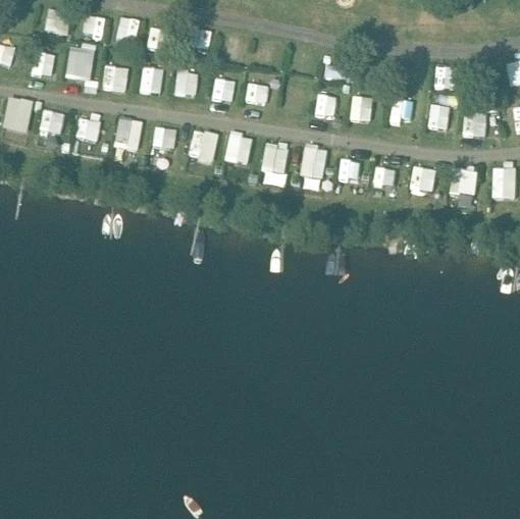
[(66,34),(68,11),(44,10),(43,33),(66,34)]
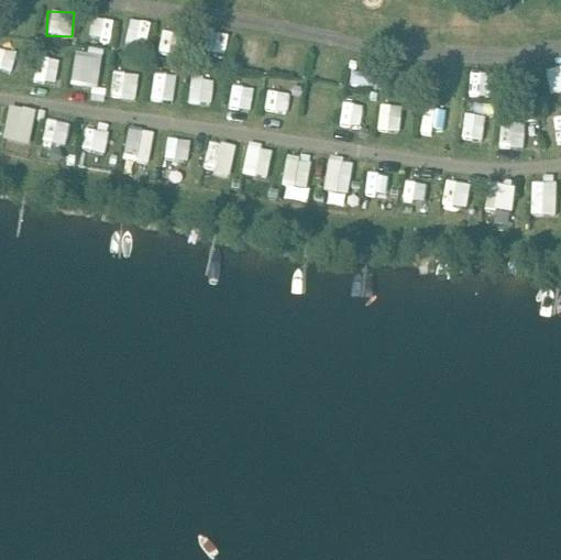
[(154,51),(169,52),(169,31),(155,31),(154,51)]
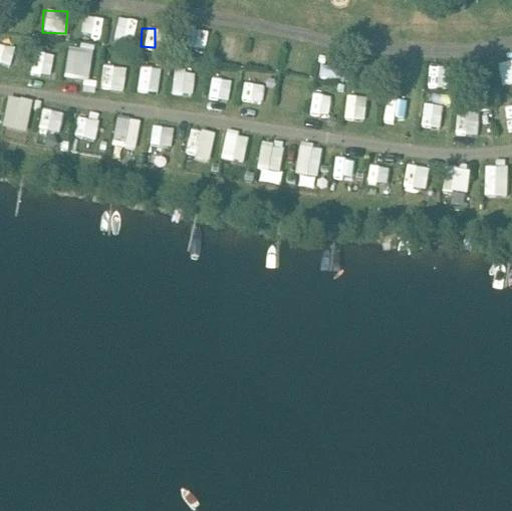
[(0,60),(10,62),(13,45),(0,42),(0,60)]
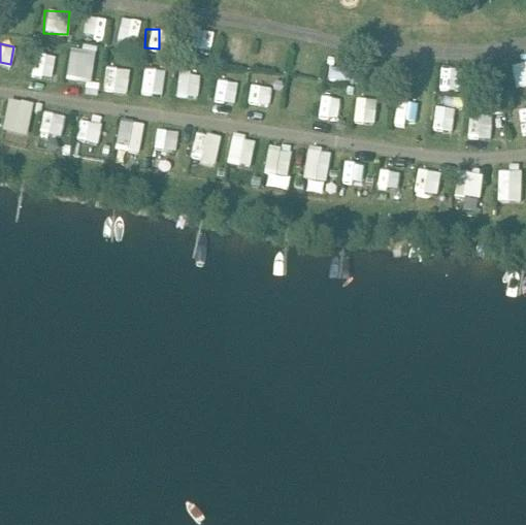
[(90,84),(94,51),(68,47),(64,79),(90,84)]
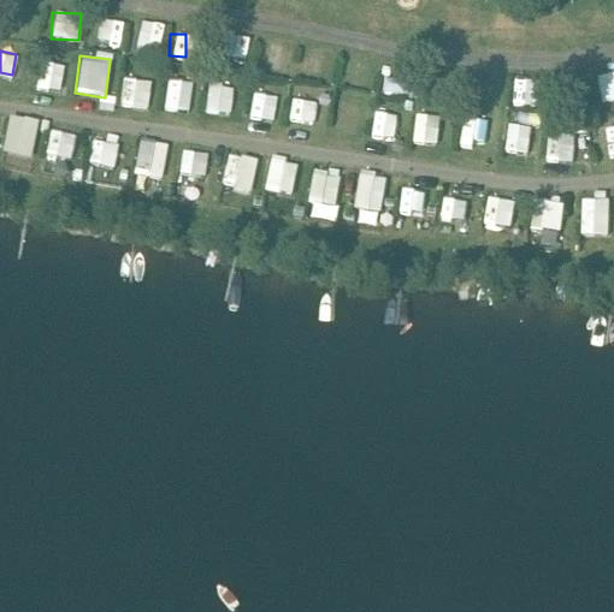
[(58,81),(57,57),(43,57),(45,82),(58,81)]
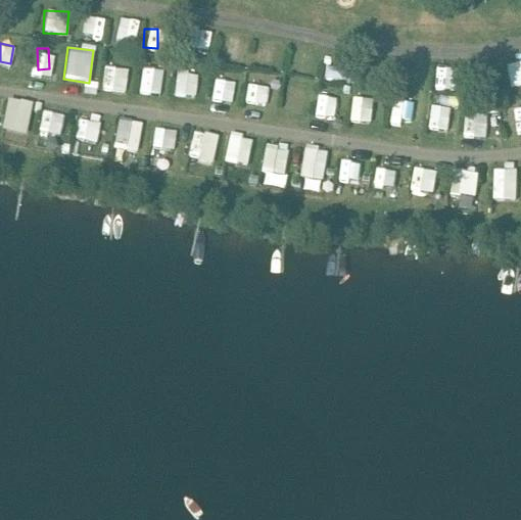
[(99,88),(123,91),(126,67),(102,65),(99,88)]
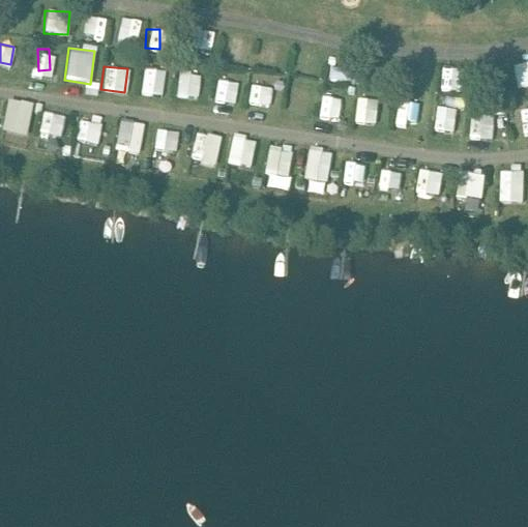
[(142,90),(154,90),(153,70),(141,71),(142,90)]
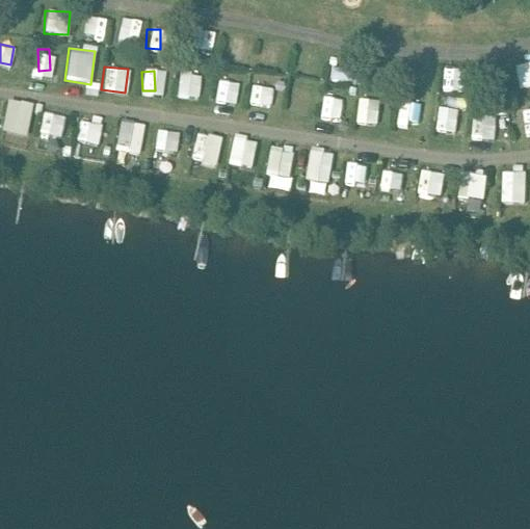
[(177,74),(177,97),(206,97),(206,74),(177,74)]
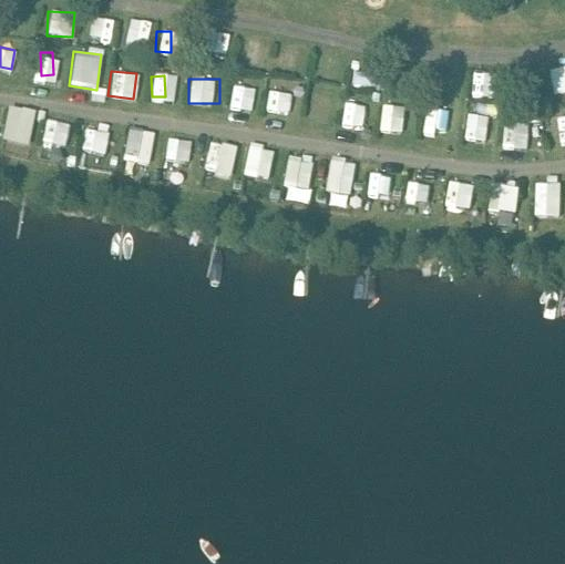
[(289,103),(304,102),(304,79),(265,80),(266,112),(290,111),(289,103)]
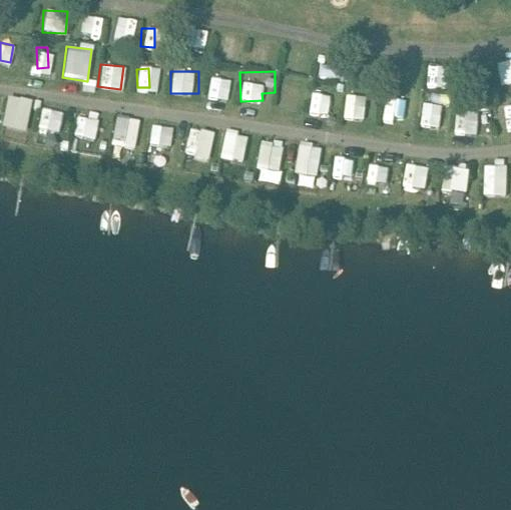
[(206,98),(231,99),(232,78),(207,77),(206,98)]
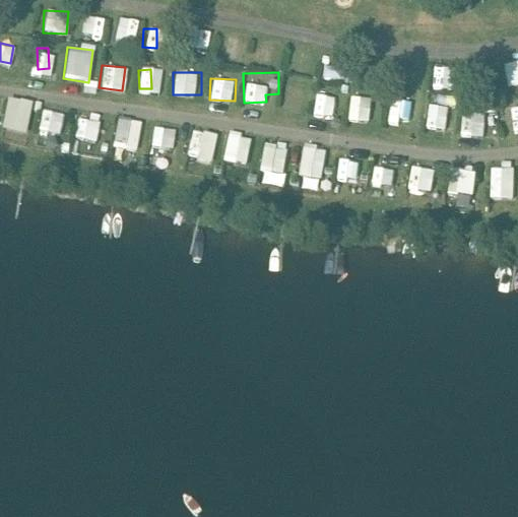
[(369,123),(372,98),(352,95),(349,120),(369,123)]
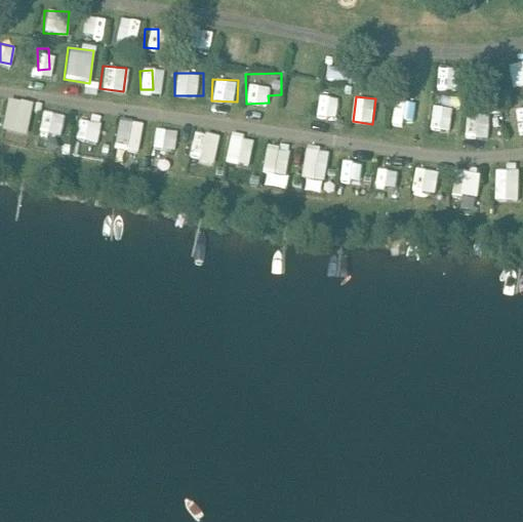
[(4,131),(29,133),(32,101),(6,98),(4,131)]
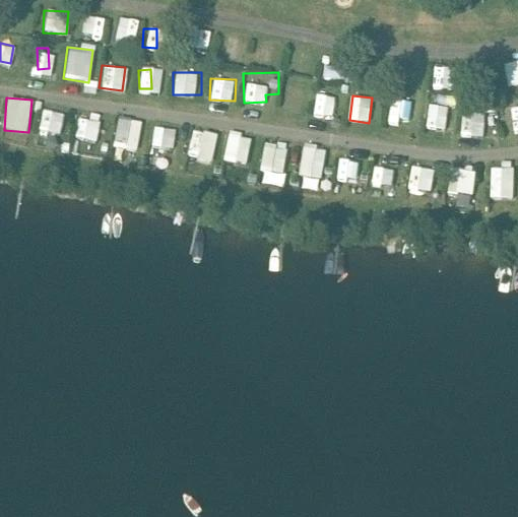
[(426,133),(448,134),(449,100),(427,99),(426,133)]
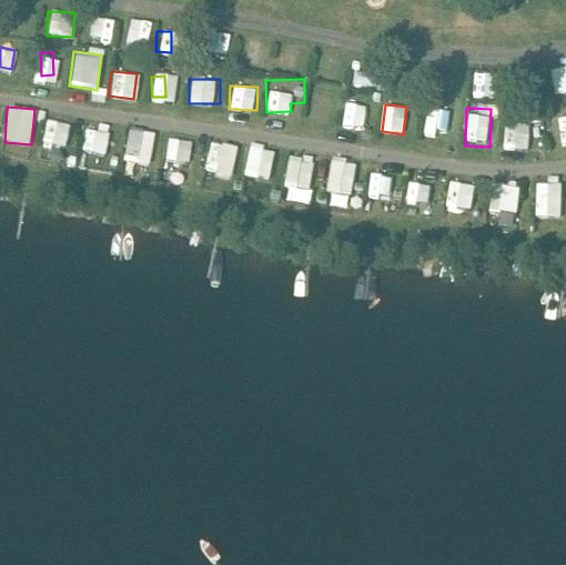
[(442,139),(442,114),(423,114),(423,140),(442,139)]
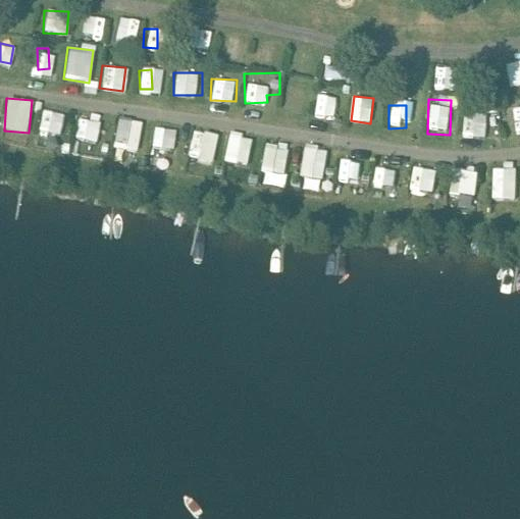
[(39,132),(61,135),(64,112),(42,109),(39,132)]
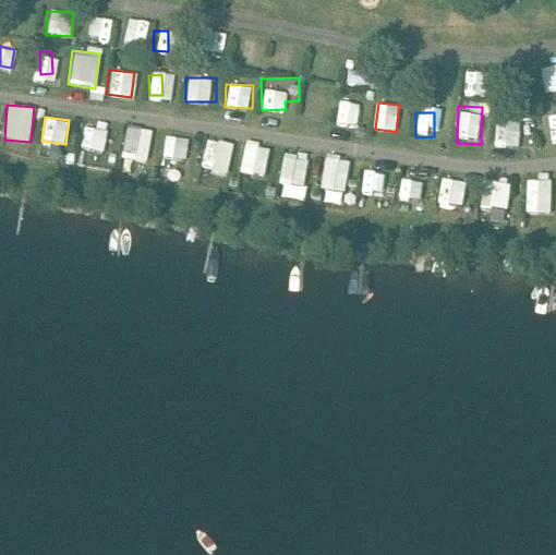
[(103,144),(103,123),(80,122),(79,163),(93,163),(93,144),(103,144)]
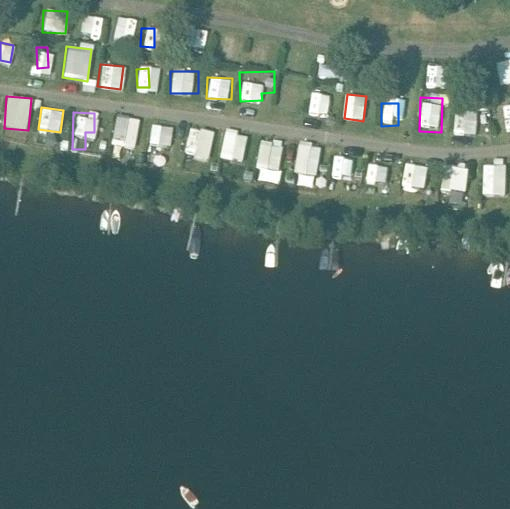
[(111,146),(135,148),(138,117),(114,115),(111,146)]
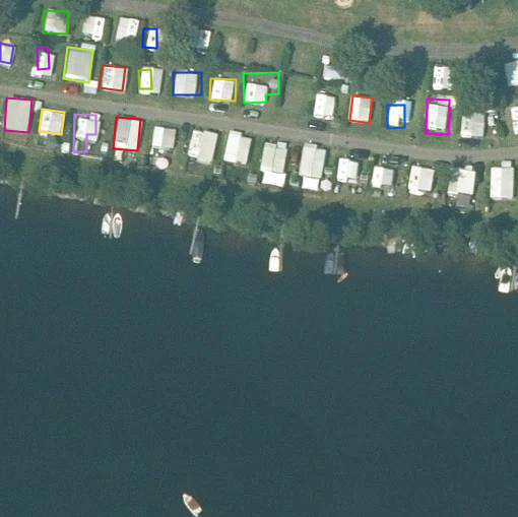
[(463,117),(462,136),(479,137),(480,118),(463,117)]
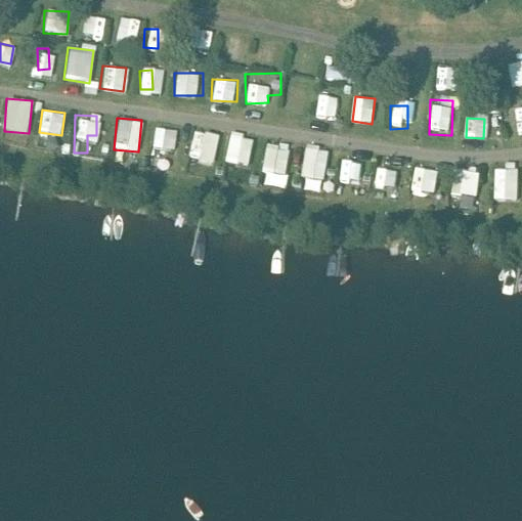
[(177,129),(154,125),(149,150),(161,153),(158,168),(170,170),(177,129)]
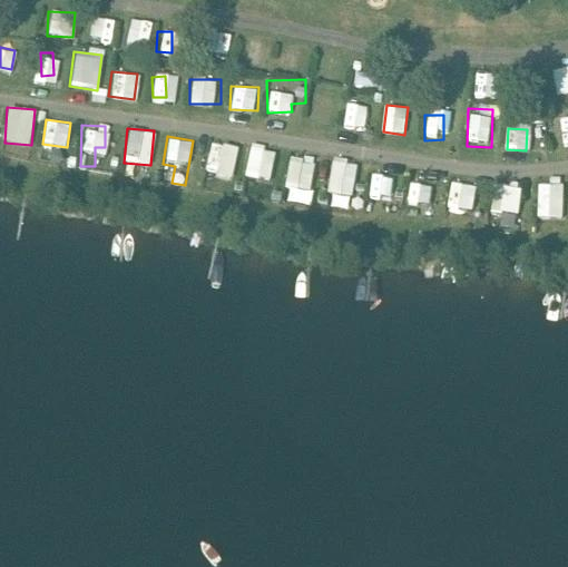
[(233,177),(238,146),(211,142),(205,172),(233,177)]
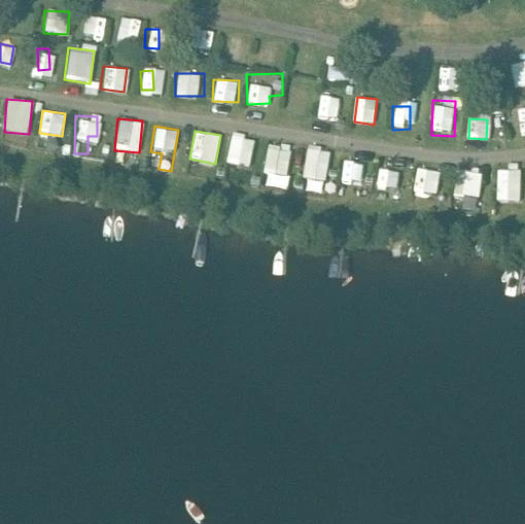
[(249,169),(252,142),(228,138),(224,166),(249,169)]
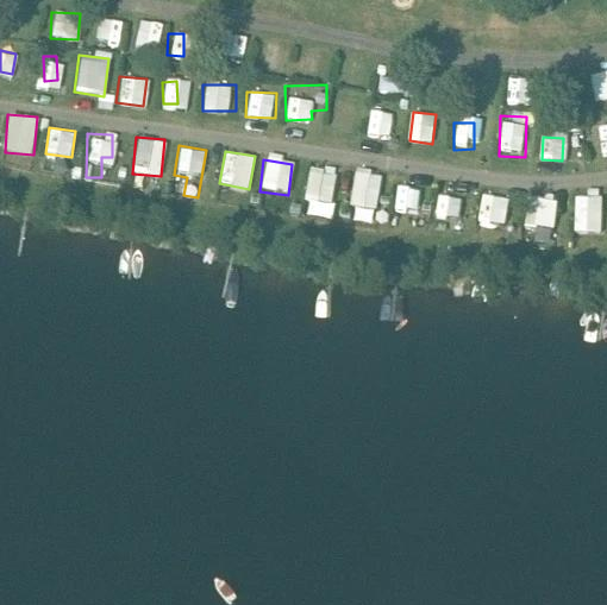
[(314,164),(307,199),(318,200),(314,216),(330,220),(340,169),(314,164)]
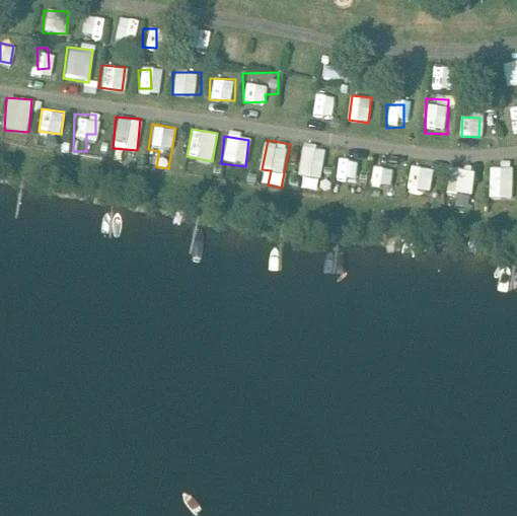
[(304,144),(301,175),(323,178),(326,147),(304,144)]
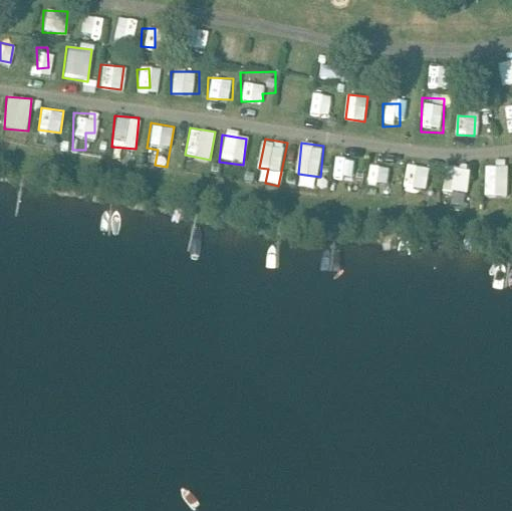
[(336,154),(334,177),(354,178),(355,155),(336,154)]
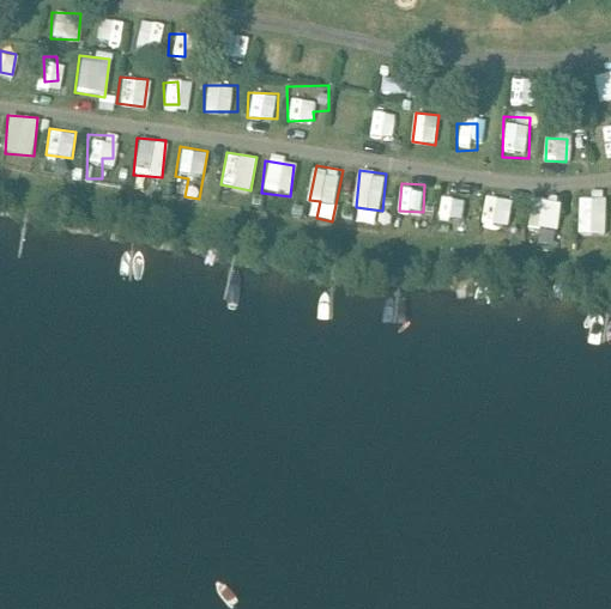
[(495,233),(514,235),(515,190),(485,189),(484,225),(495,226),(495,233)]
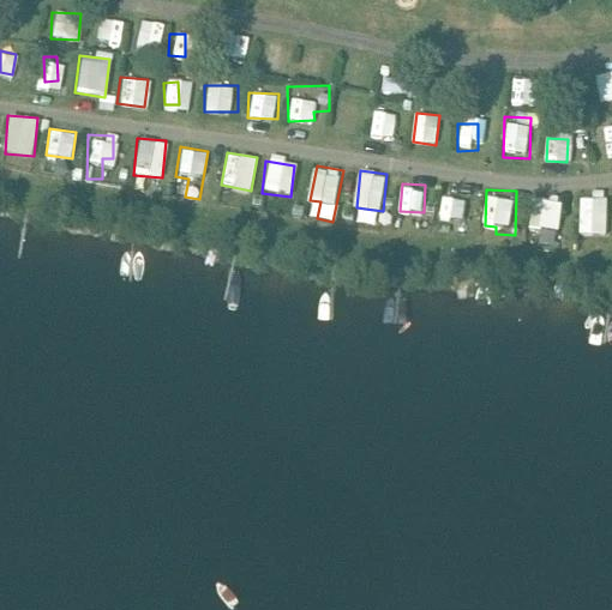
[(580,234),(607,235),(607,197),(580,197),(580,234)]
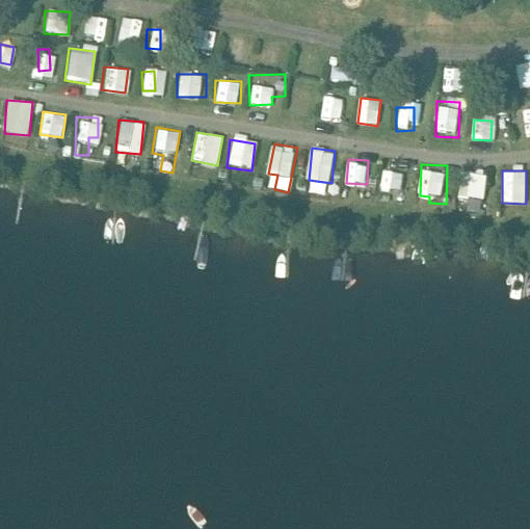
[(460,199),(485,200),(486,174),(461,173),(460,199)]
